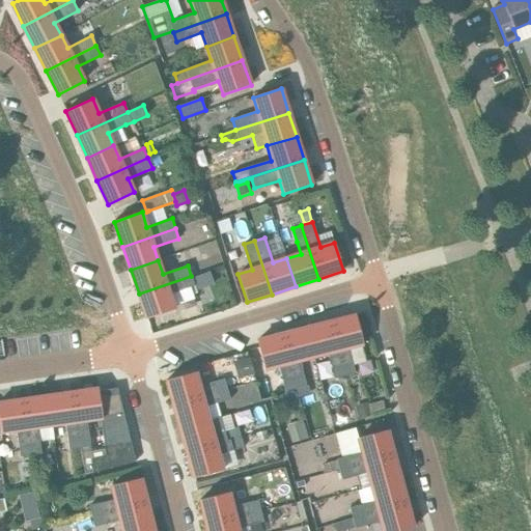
[(193,278),(197,289),(214,284),(210,272),(193,278)]
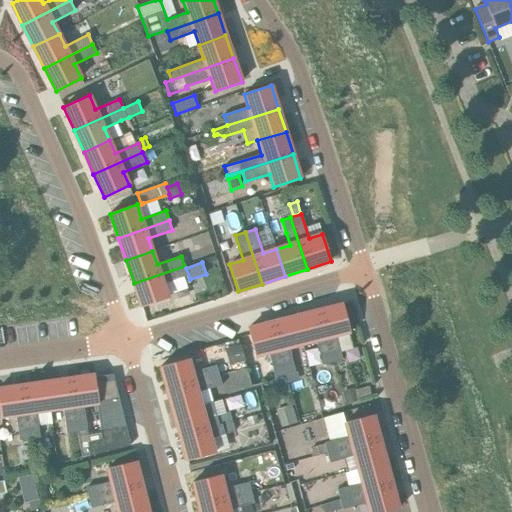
[(184,266),(134,283),(142,307),(168,298),(164,284),(188,276),(184,266)]
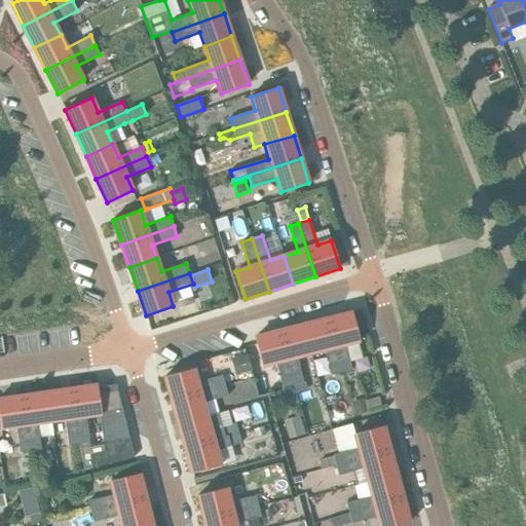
[(328,318),(341,373),(352,370),(345,344),(360,341),(352,312),(328,318)]
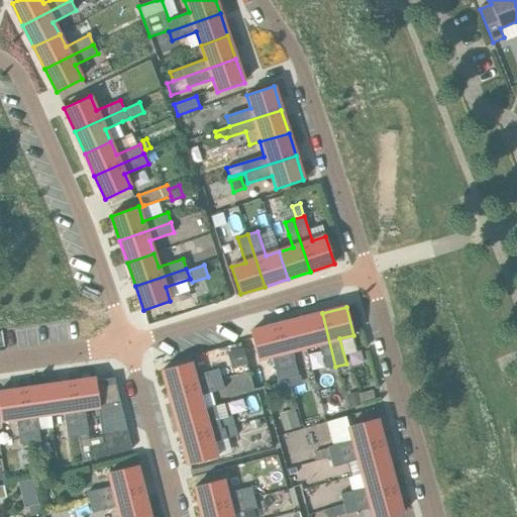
[(326,369),(335,367),(322,313),(298,319),(306,347),(319,343),(326,369)]
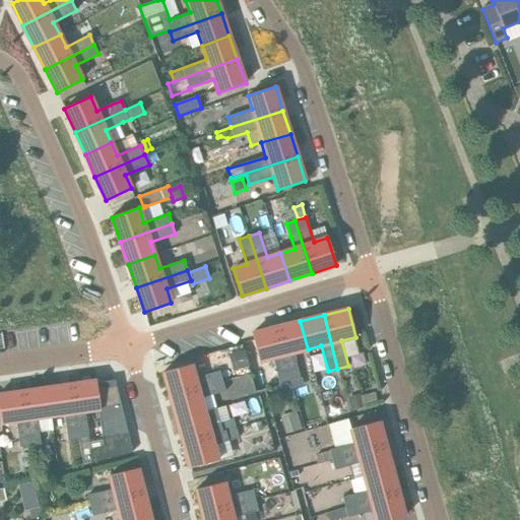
[(294,352),(308,349),(300,321),(276,327),(290,380),(300,378),(294,352)]
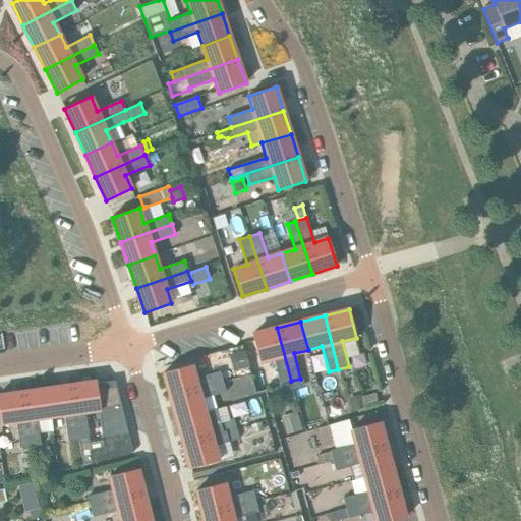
[(280,384),(291,381),(277,328),(252,334),(259,362),(274,358),(280,384)]
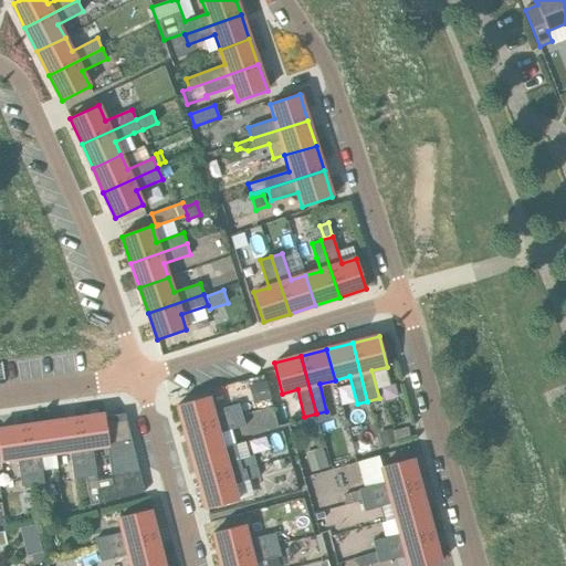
[(264,381),(250,386),(254,404),(270,399),(264,381)]
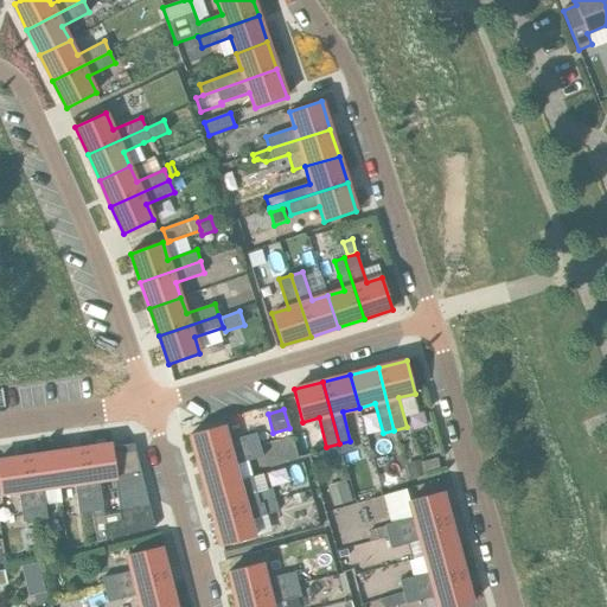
[(198,464),(261,446),(257,433),(228,441),(223,426),(191,434),(198,464)]
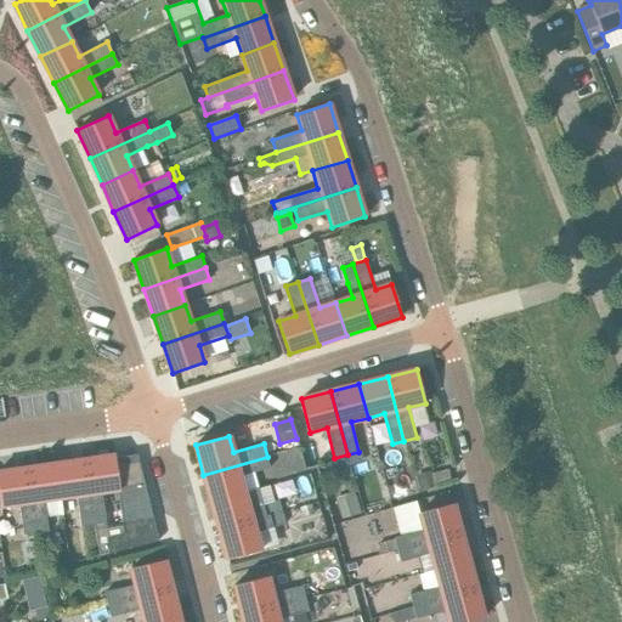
[(108,538),(111,554),(159,541),(137,454),(116,458),(114,458),(118,490),(122,524),(124,535),(108,538)]
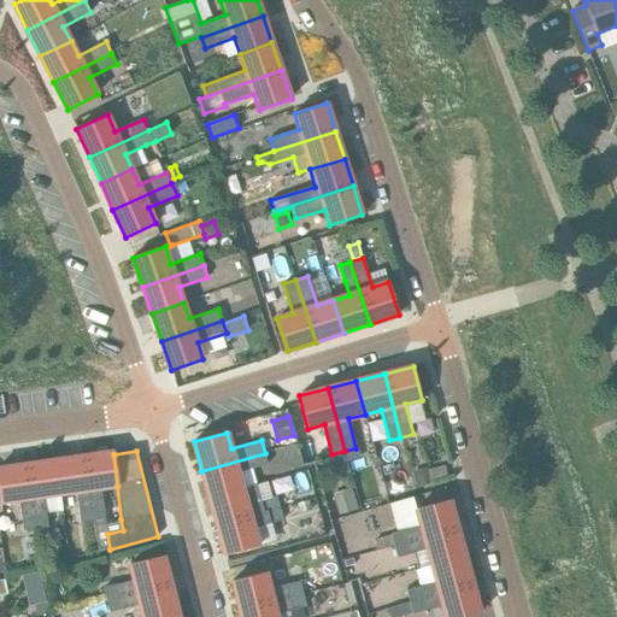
[(113,454),(115,454),(115,452),(86,456),(95,521),(93,521),(99,552),(110,550),(107,534),(123,530),(121,519),(106,522),(101,488),(117,486),(113,454)]
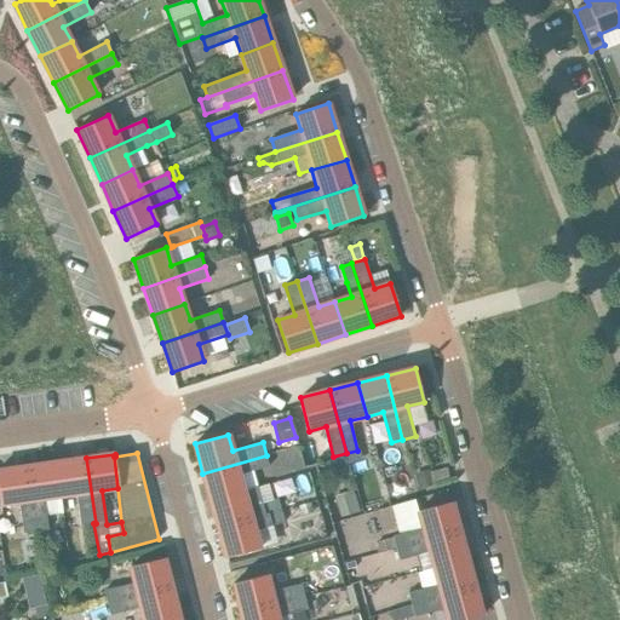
[(245,491),(258,487),(253,471),(269,466),(267,455),(202,474),(211,501),(245,491)]
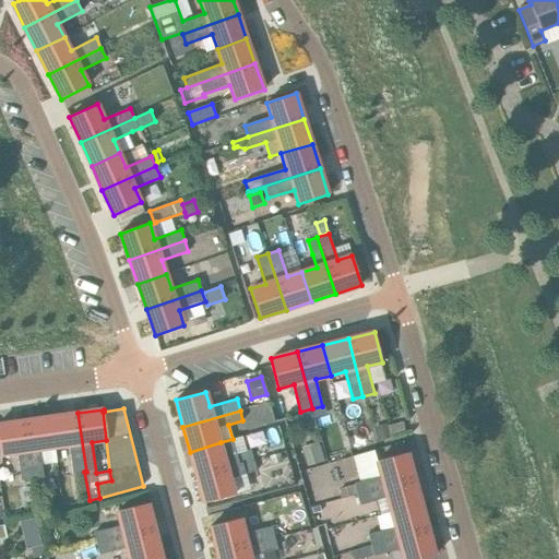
[(73,473),(84,472),(86,472),(78,413),(51,417),(56,448),(70,445),(73,473)]
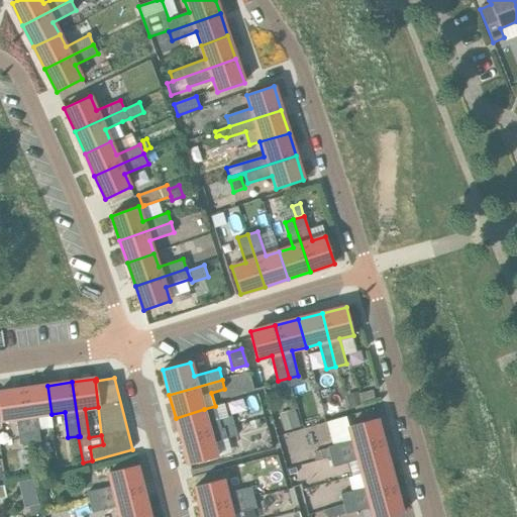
[(37,416),(52,414),(47,386),(23,389),(30,443),(40,441),(37,416)]
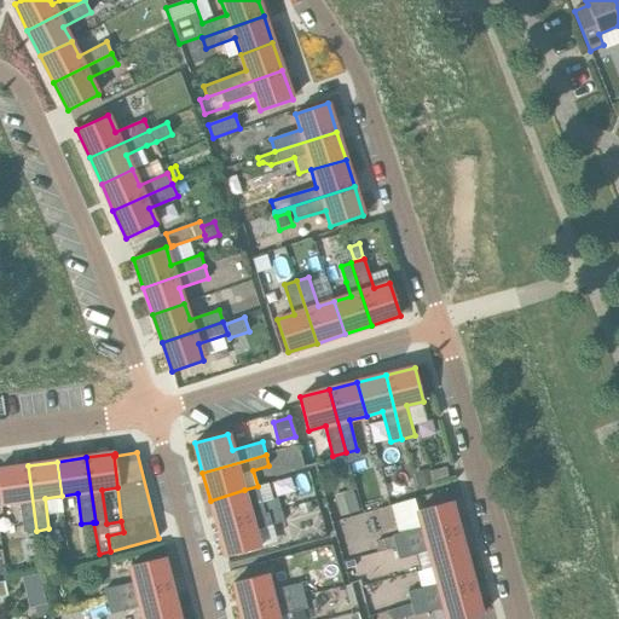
[(24,532),(36,531),(28,466),(0,469),(0,492),(1,504),(19,502),(24,532)]
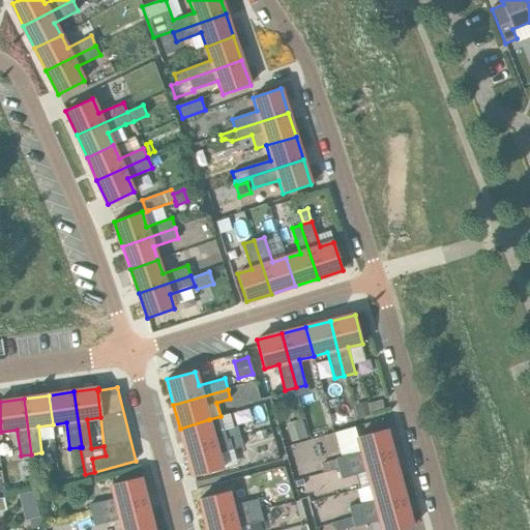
[(357,415),(370,412),(367,404),(366,402),(355,405),(357,415)]
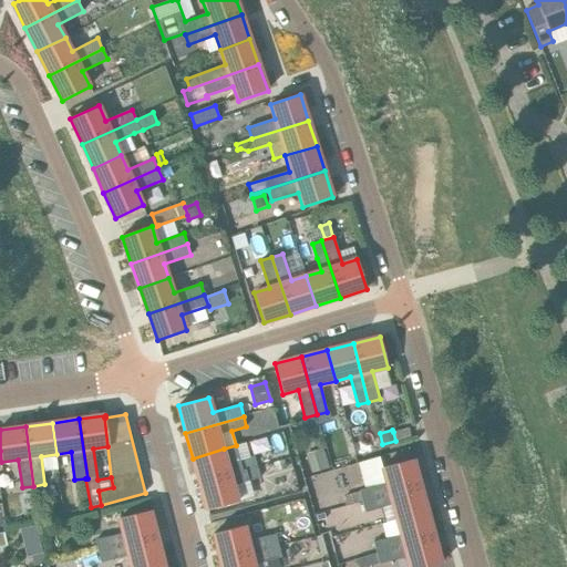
[(199,484),(257,467),(255,456),(240,461),(236,445),(224,449),(193,459),(199,484)]
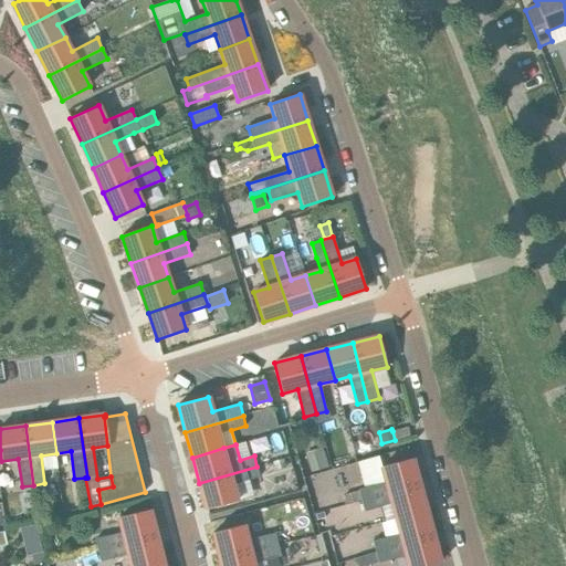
[(322,448),(305,452),(312,472),(328,467),(322,448)]
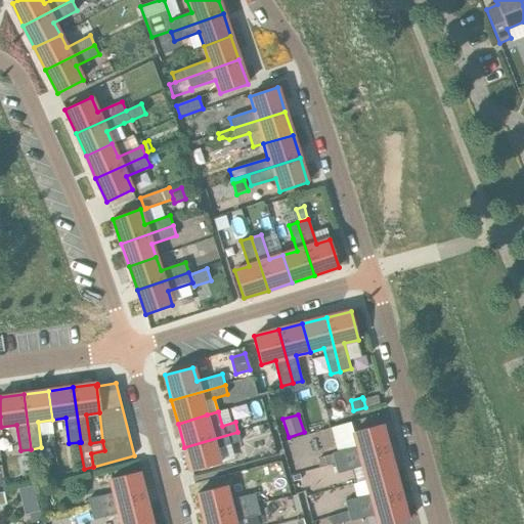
[(335,464),(388,449),(382,425),(353,432),(357,446),(332,453),(333,454),(335,464)]
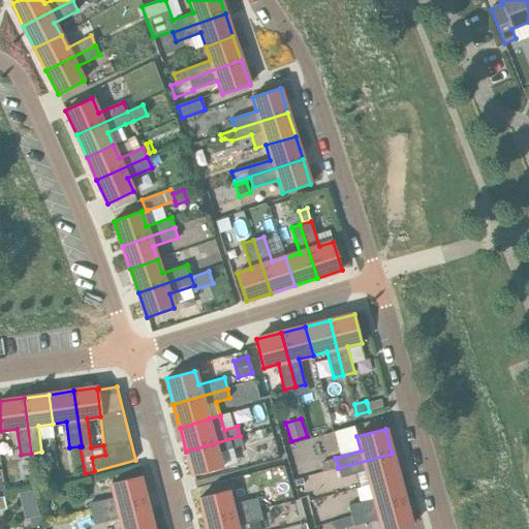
[(267,431),(255,434),(257,439),(269,437),(267,431)]
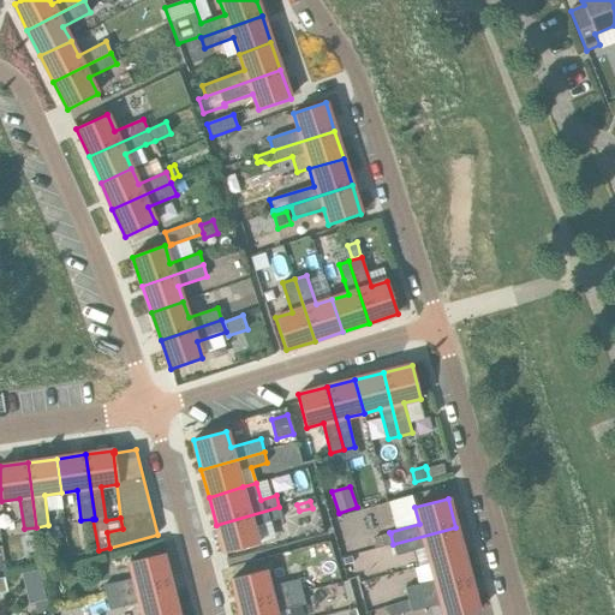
[(279,507),(216,525),(225,554),(258,544),(254,526),(282,518),(279,507)]
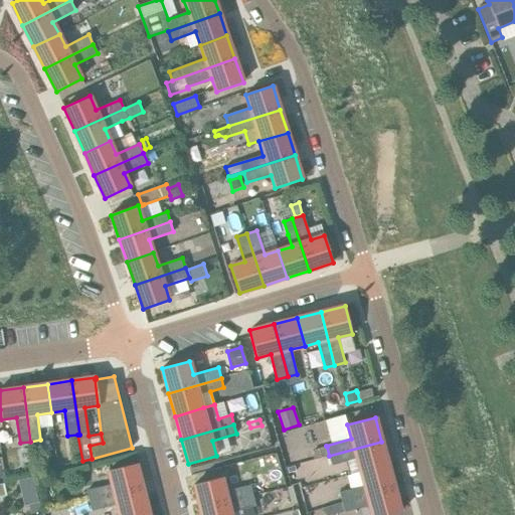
[(360,472),(388,465),(381,442),(329,456),(332,466),(356,459),(360,472)]
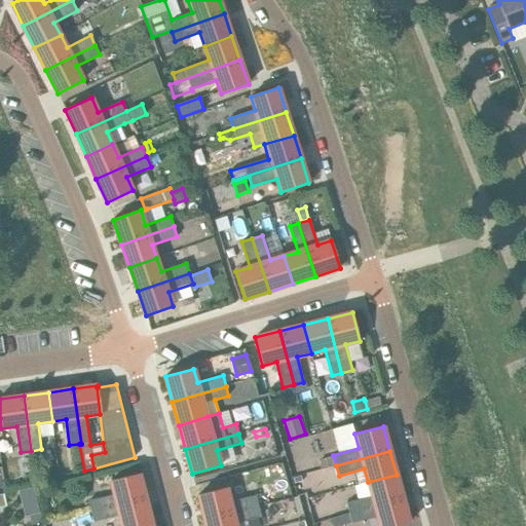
[(334,456),(321,460),(323,468),(336,465),(334,456)]
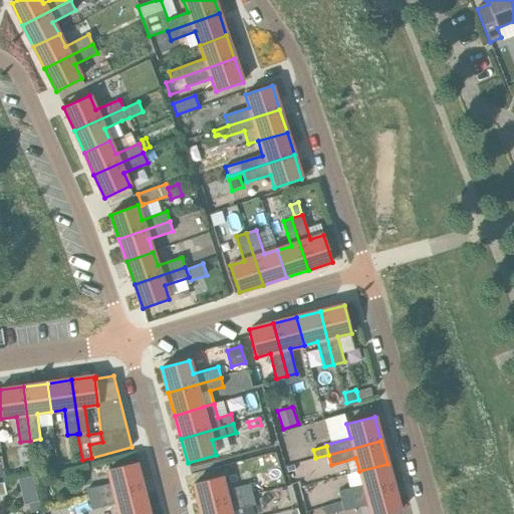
[(89,501),(143,487),(136,463),(108,470),(111,484),(86,490),(89,501)]
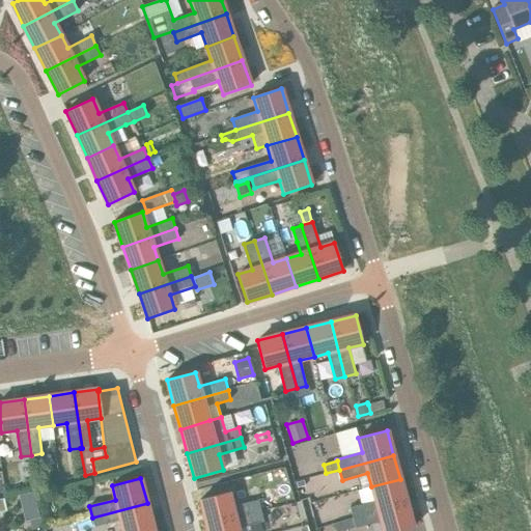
[(353,518),(407,503),(400,479),(371,486),(375,500),(350,507),(353,518)]
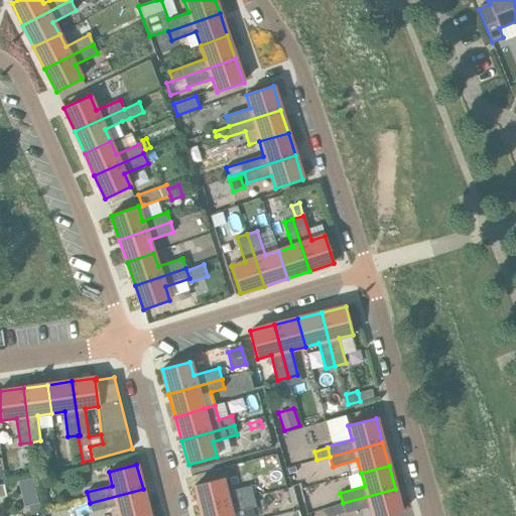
[(19,481),(22,494),(36,491),(33,478),(19,481)]
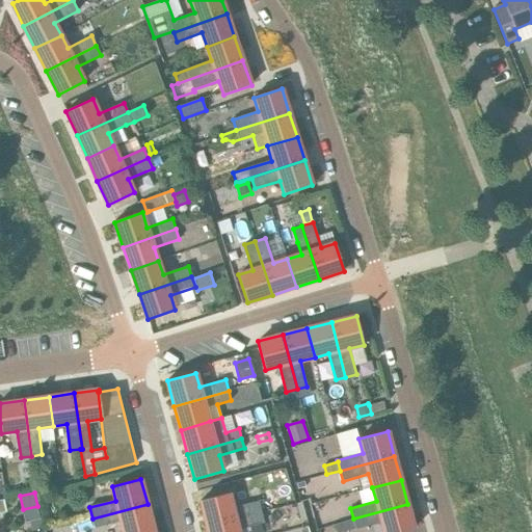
[(207,526),(262,512),(259,501),(233,508),(230,494),(201,501),(207,526)]
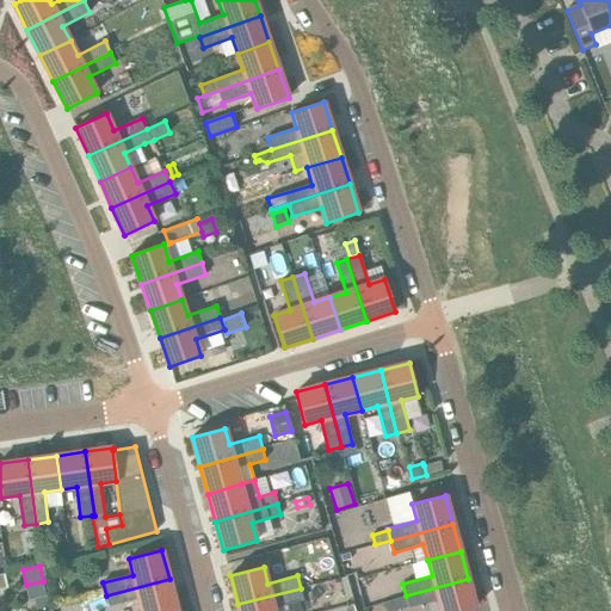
[(141,610),(159,610),(176,606),(170,579),(106,596),(110,606),(139,599),(141,610)]
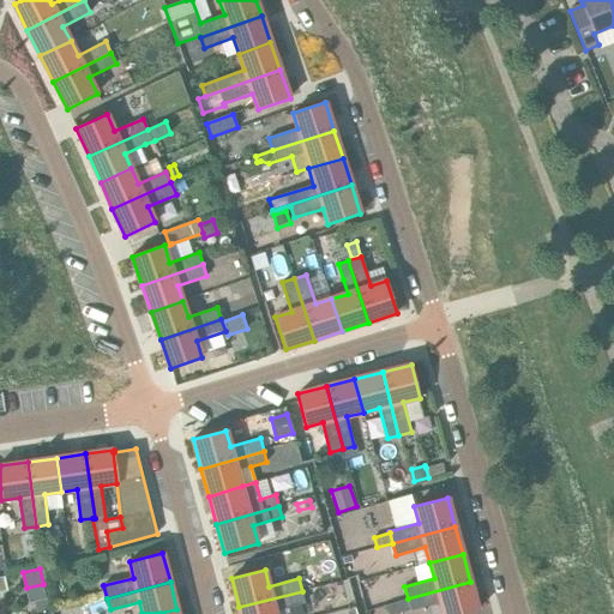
[(470,582),(408,599),(385,606),(387,613),(396,613),(411,611),(441,603),(444,613),(463,613),(479,611),(470,582)]
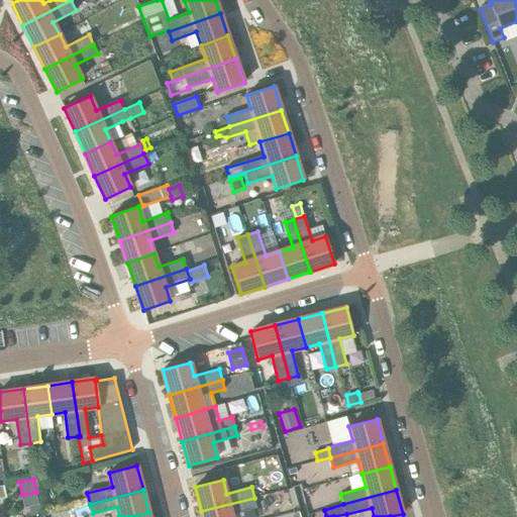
[(202,516),(231,516),(231,514),(256,507),(254,498),(201,511),(202,516)]
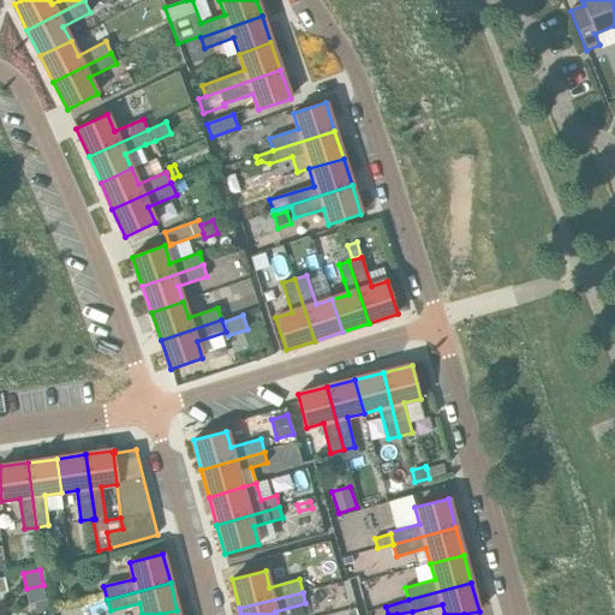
[(49,611),(47,599),(34,602),(37,614),(49,611)]
